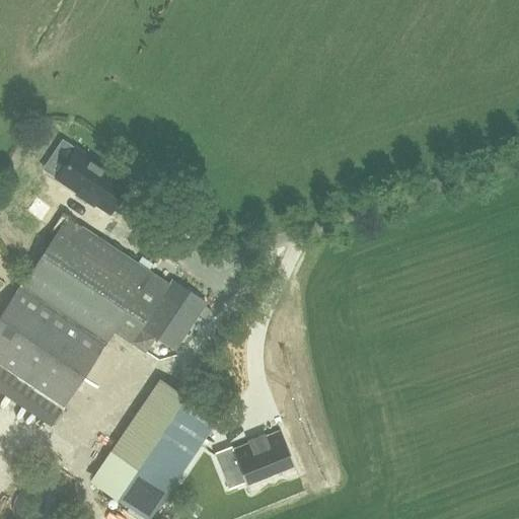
[(75,146),(54,178),(75,193),(74,195),(93,208),(95,206),(109,216),(131,182),(75,146)]
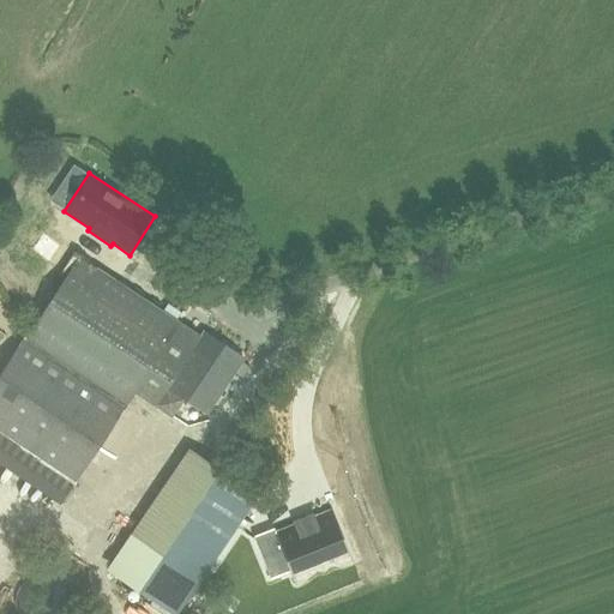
[(154,403),(194,342),(174,329),(176,324),(79,258),(0,374),(0,445),(66,491),(134,390),(154,403)]
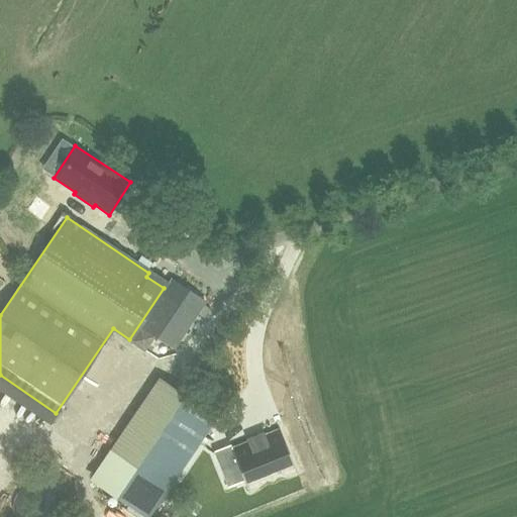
[(188,339),(201,320),(194,315),(203,302),(173,282),(146,321),(156,327),(152,332),(174,346),(181,335),(188,339)]
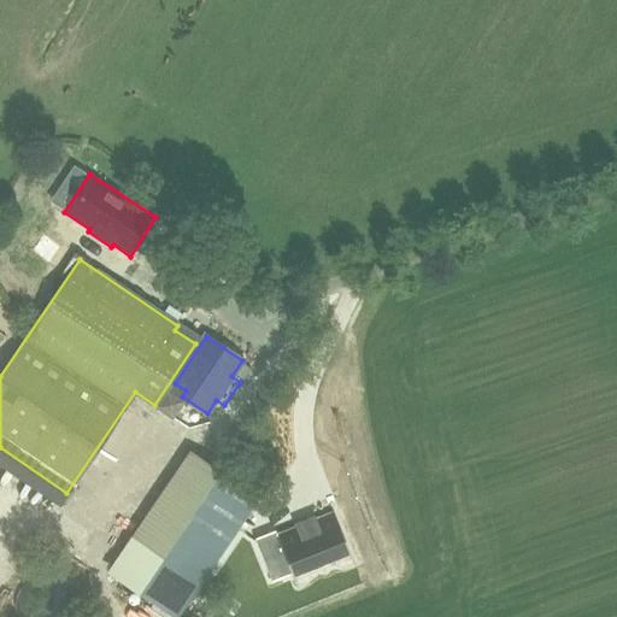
[(242,378),(248,369),(242,364),(236,374),(242,378)]
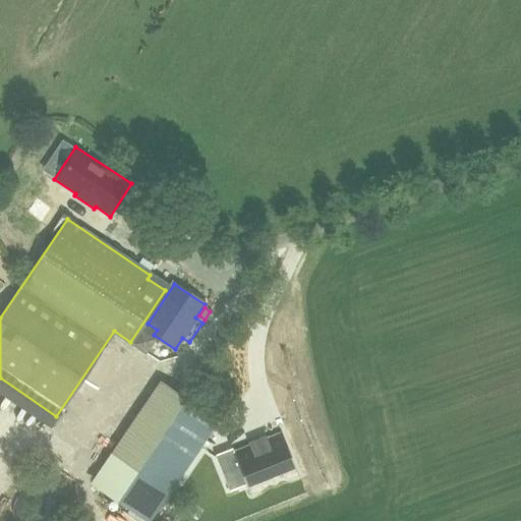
[(168,491),(217,420),(164,385),(115,456),(168,491)]
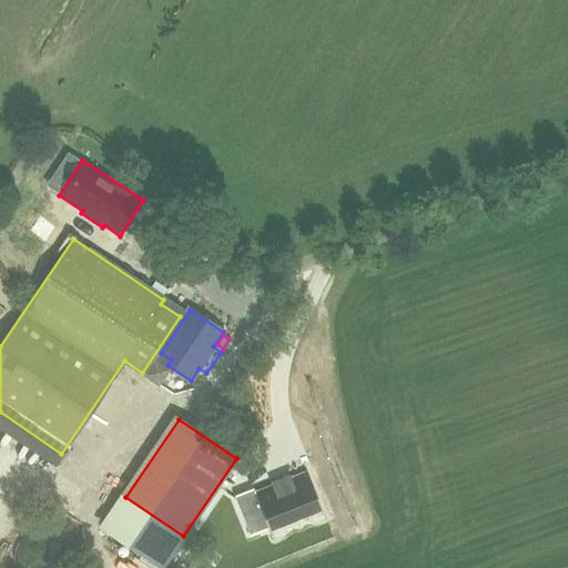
[(253,488),(234,496),(242,517),(261,509),(269,528),(269,530),(322,508),(306,470),(291,476),(290,474),(270,482),(271,485),(254,492),(253,488)]
